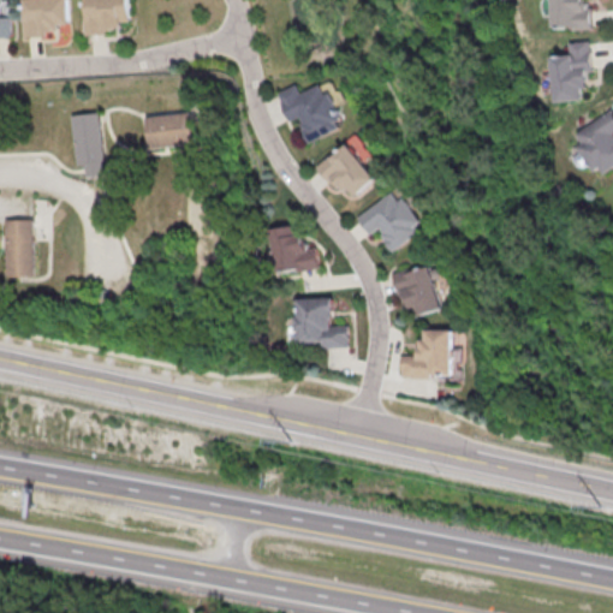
[(70,25),(69,0),(21,0),(22,39),(58,39),(58,25),(70,25)]
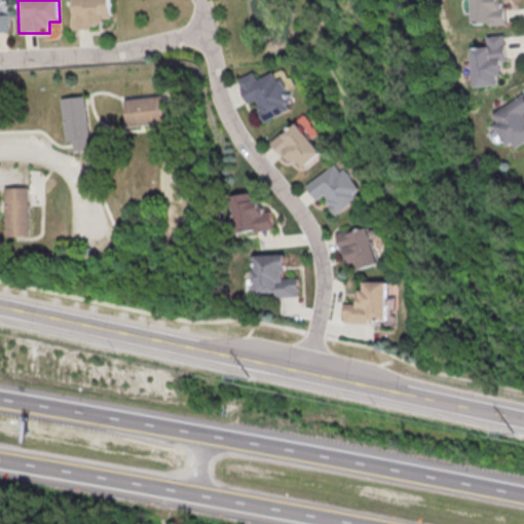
[(71,0),(72,30),(101,30),(101,21),(111,21),(110,0),(71,0)]
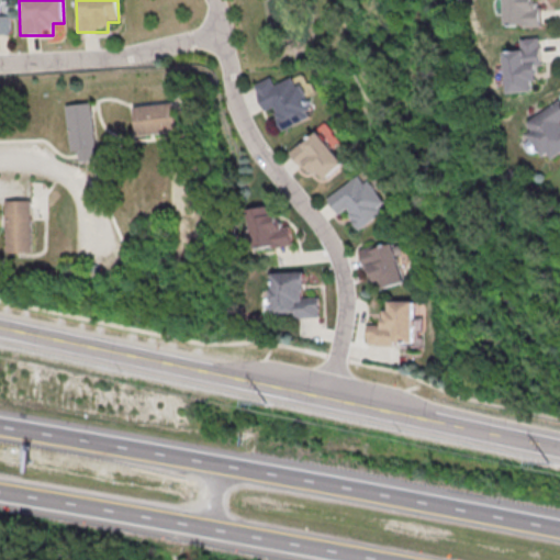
[(539,28),(539,0),(503,0),(503,28),(539,28)]
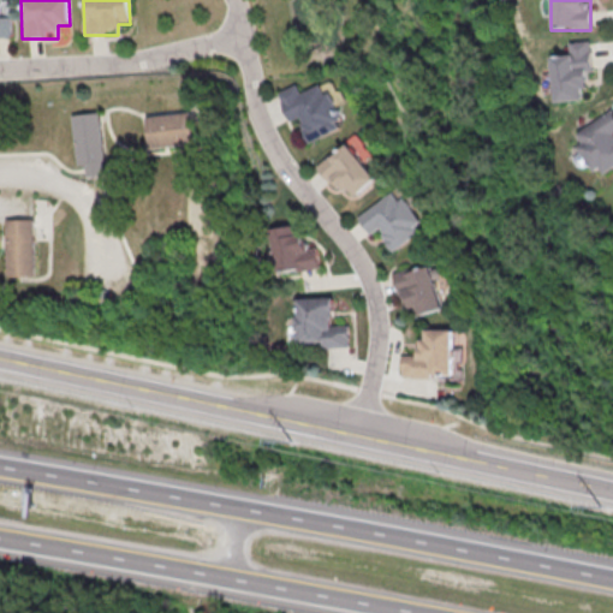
[(567,43),(569,55),(551,57),(553,103),(582,101),(581,89),(591,88),(588,42),(567,43)]
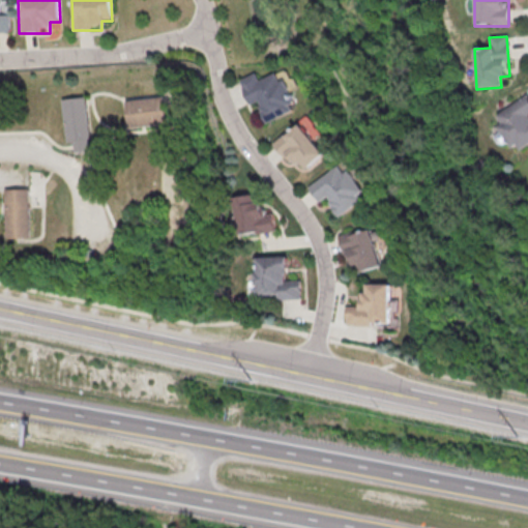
[(246,107),(258,103),(264,123),(296,112),(283,72),(258,81),(256,74),(237,80),(246,107)]
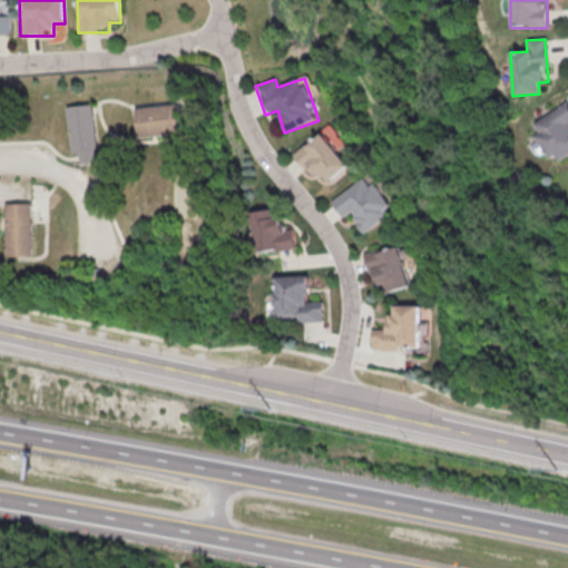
[(567,155),(567,104),(567,103),(532,124),(540,137),(529,144),(537,157),(547,152),(555,164),(567,155)]
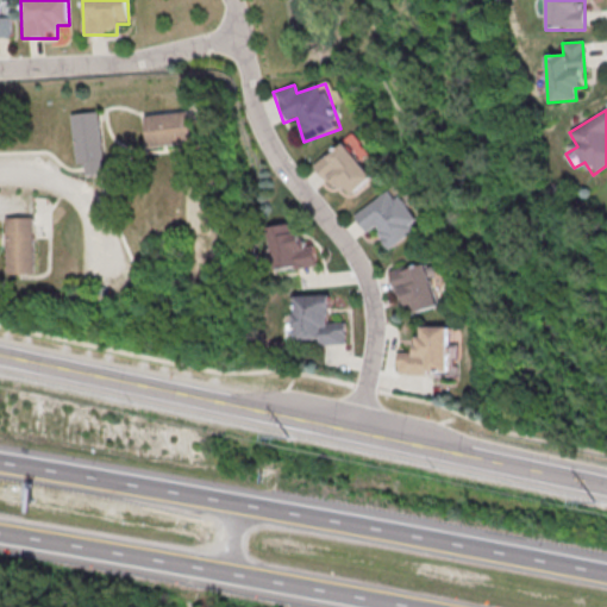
[(194,144),(189,111),(143,117),(148,150),(194,144)]
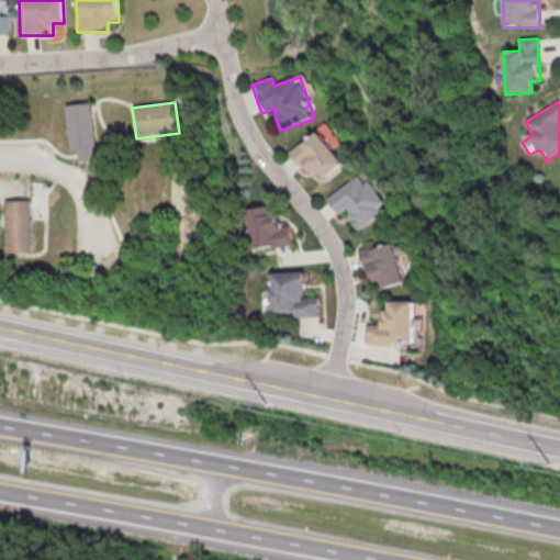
[(71,163),(99,160),(92,103),(66,107),(71,163)]
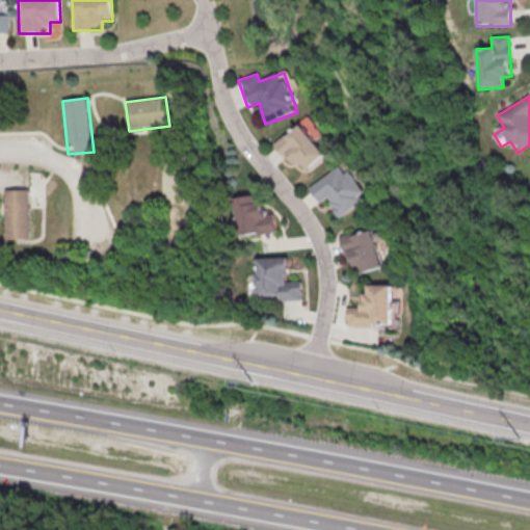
[(272,146),(292,170),(301,162),(309,170),(326,156),(298,124),(272,146)]
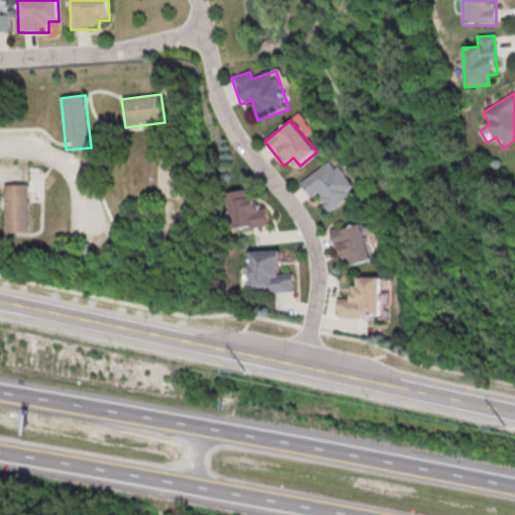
[(300,183),(311,201),(320,195),(330,212),(358,194),(335,160),(300,183)]
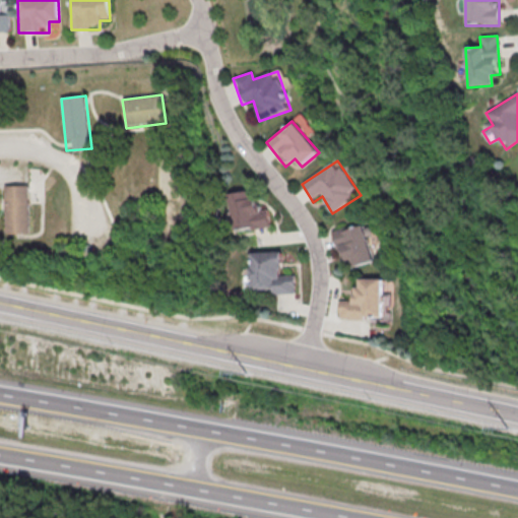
[(5,235),(29,235),(29,187),(5,187),(5,235)]
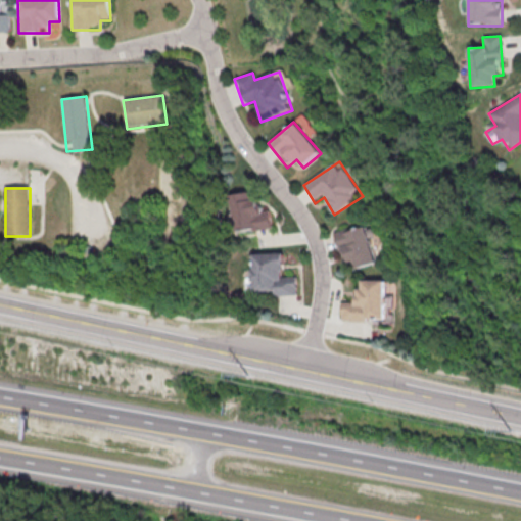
[(267,210),(257,211),(253,191),(226,196),(233,236),(270,230),(267,210)]
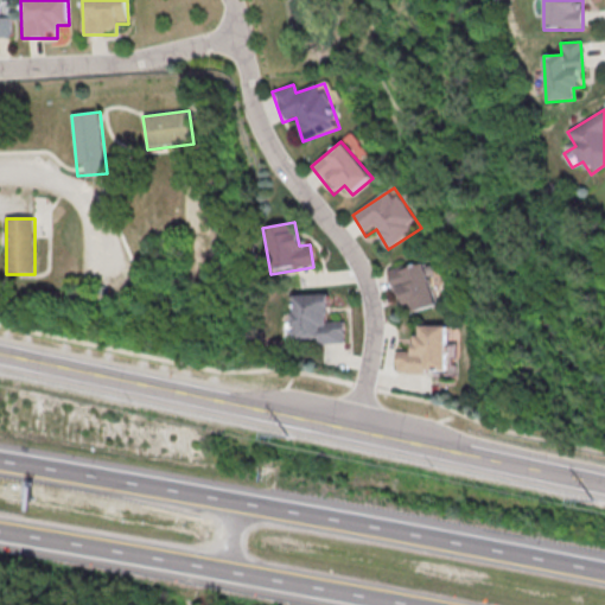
[(435,309),(428,262),(389,269),(395,305),(407,303),(409,313),(435,309)]
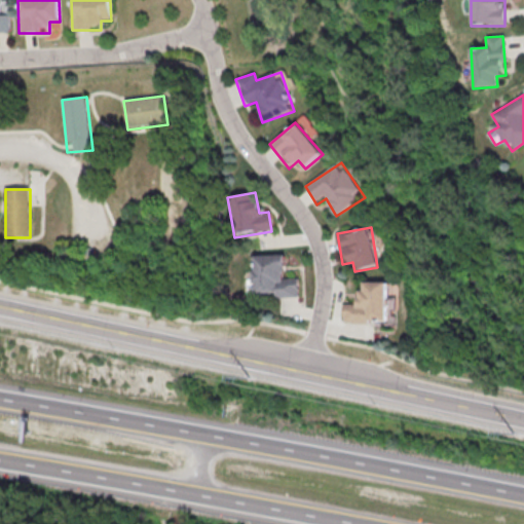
[(297,298),(297,278),(286,278),(286,257),(251,256),(251,279),(242,279),(242,290),(253,290),(253,298),(297,298)]
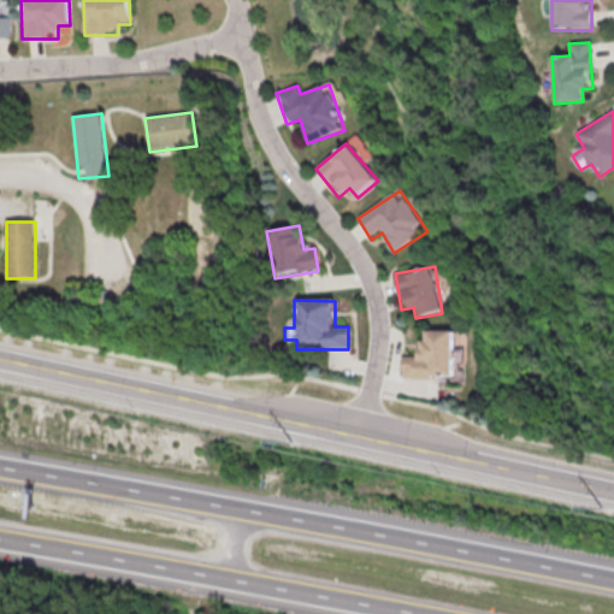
[(454,332),(426,331),(426,342),(419,342),(419,358),(402,358),(401,381),(453,382),(454,332)]
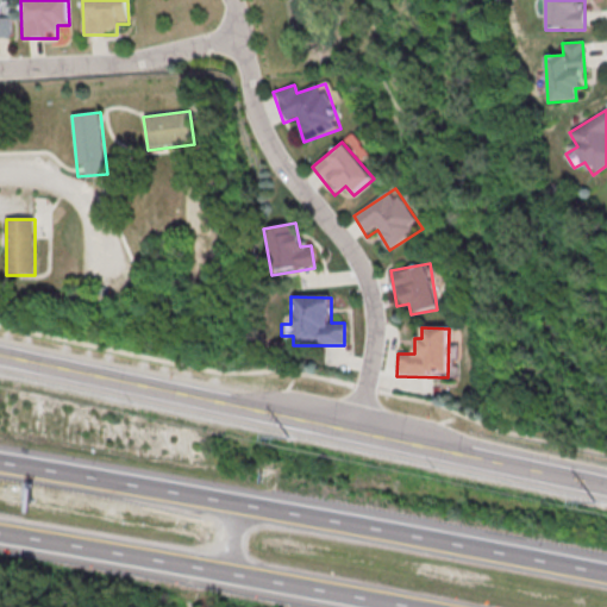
All buildings are outlined.
